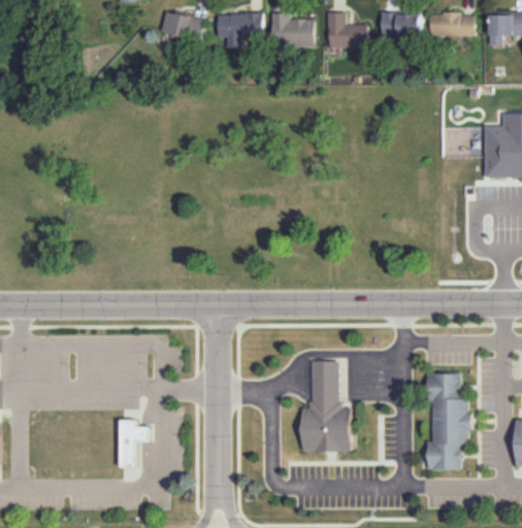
[(198,39),(203,20),(160,7),(156,33),(198,39)]
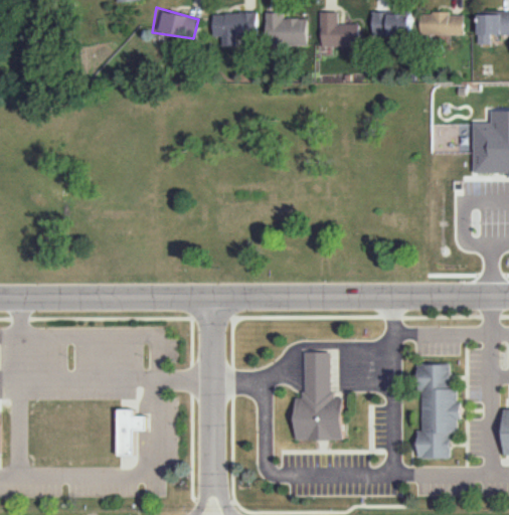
[(251,37),(252,8),(208,12),(207,37),(218,36),(217,54),(251,37)]
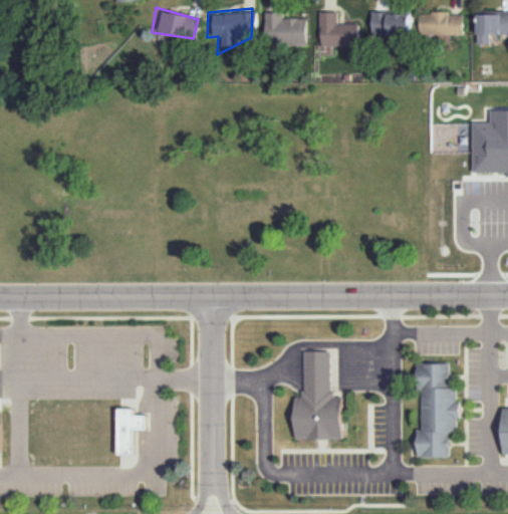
[(353,51),(354,21),(334,22),(335,11),(312,10),(313,48),(353,51)]
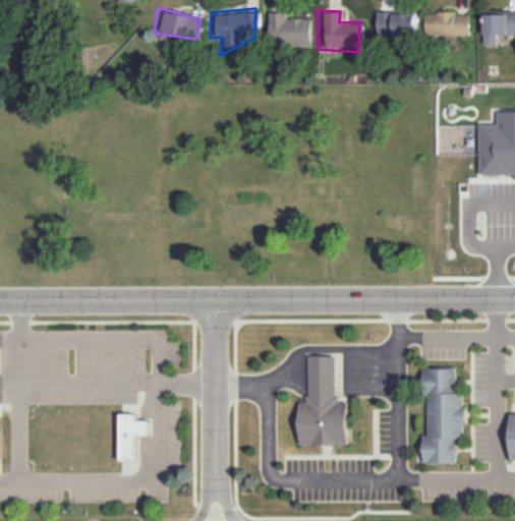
[(411,35),(412,10),(372,10),(372,35),(411,35)]
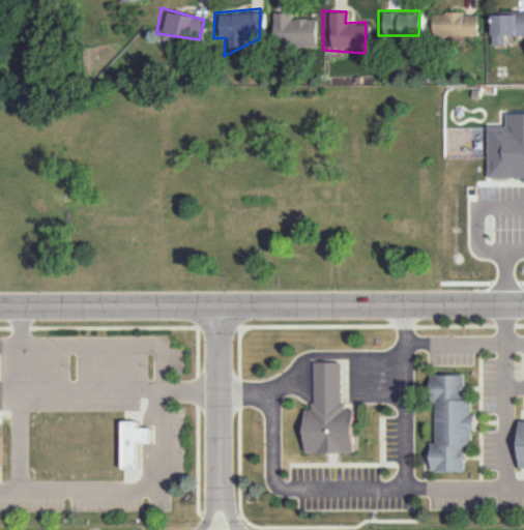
[(523,34),(523,10),(488,10),(488,43),(500,45),(501,34),(523,34)]
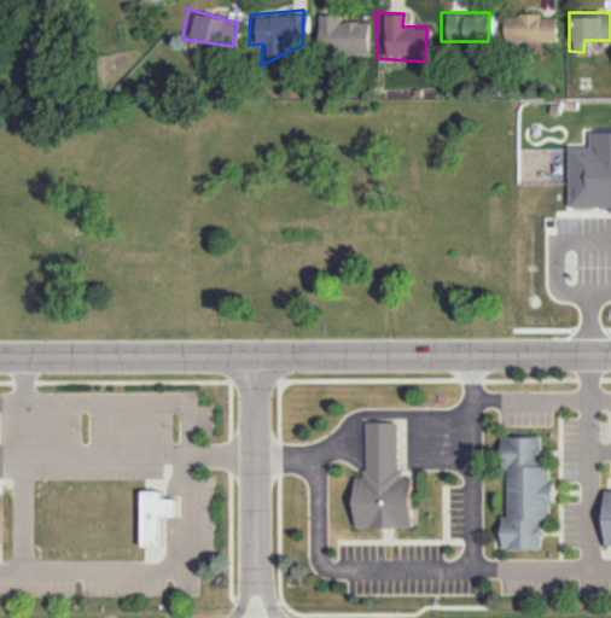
[(361,58),(367,19),(336,21),(336,15),(314,13),(315,53),(365,62),(361,58)]
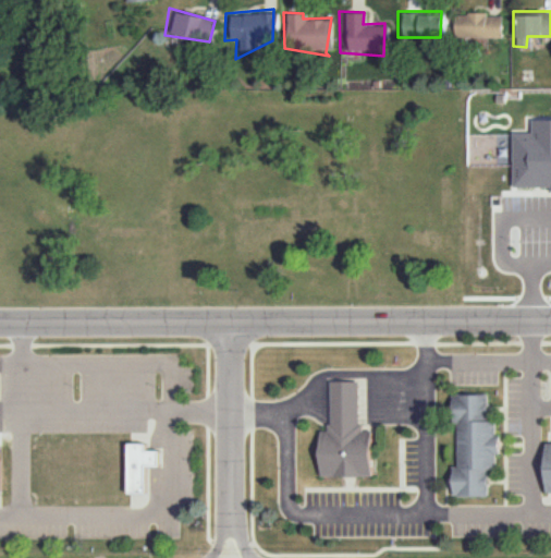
[(451,12),(499,14),(499,36),(480,38),(453,41),(451,12)]
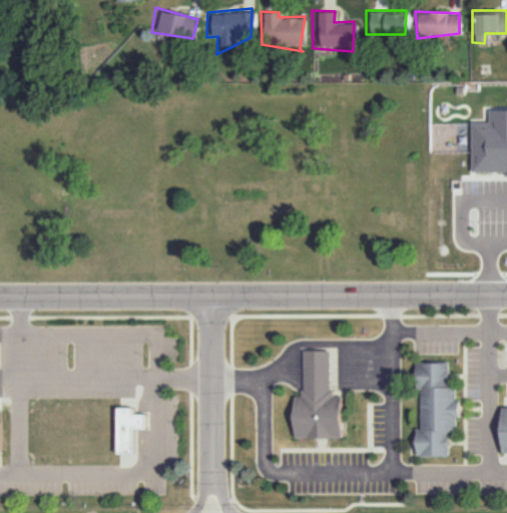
[(468,121),(468,171),(504,171),(504,178),(506,177),(506,109),(486,109),(486,121),(468,121)]
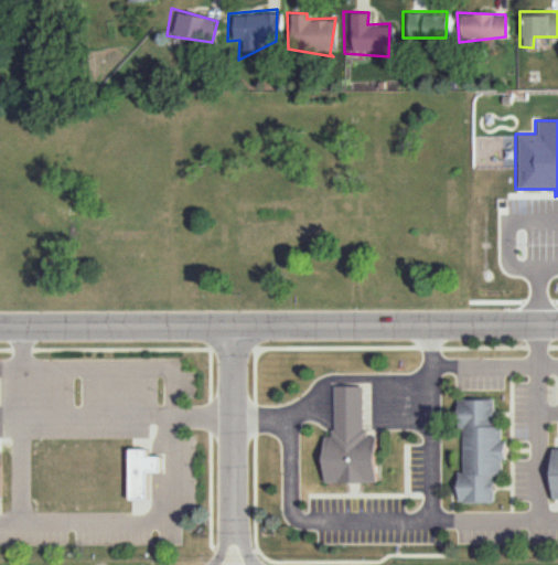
[(334,388),(334,408),(334,430),(331,430),(331,437),(322,437),(322,483),(375,483),(375,436),(366,436),(366,432),(362,432),(362,408),(361,388),(334,388)]
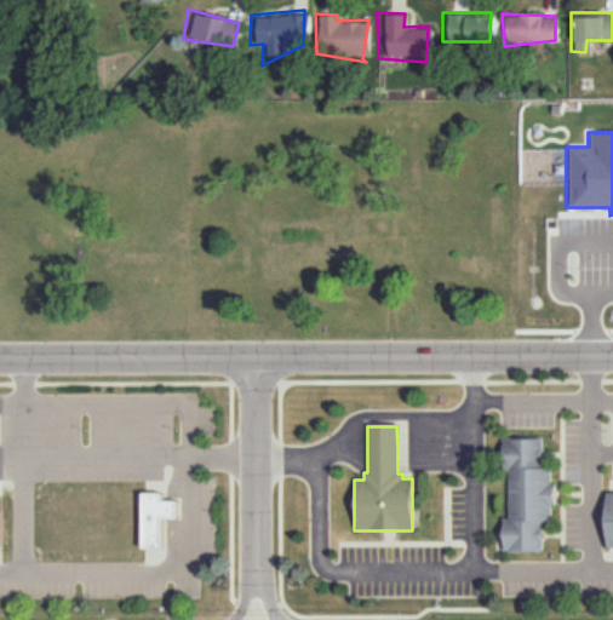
[(499,440),(500,474),(505,474),(506,518),(499,518),(499,551),(542,551),(540,523),(548,522),(548,505),(554,505),(554,487),(548,487),(548,469),(540,469),(540,440),(499,440)]
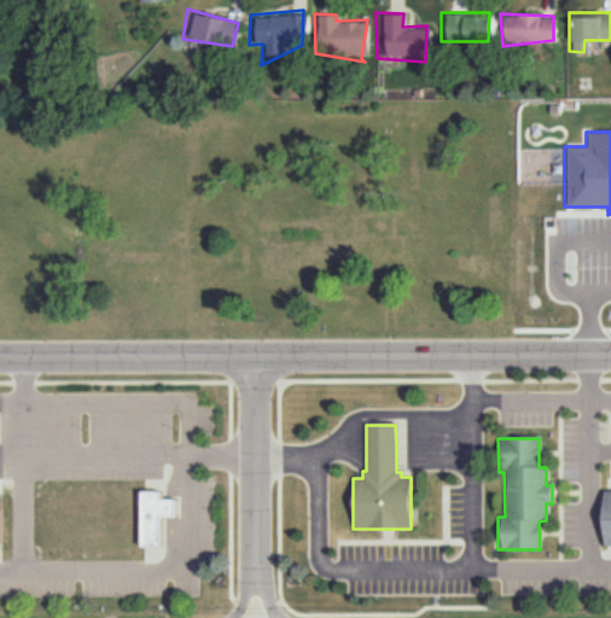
[(610,489),(600,489),(600,548),(610,548),(610,489)]
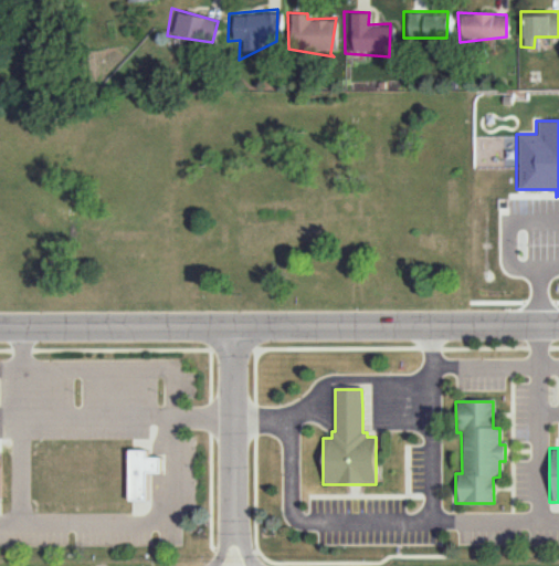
[(130,450),(148,450),(148,457),(165,457),(164,475),(150,475),(150,502),(129,501),(130,450)]
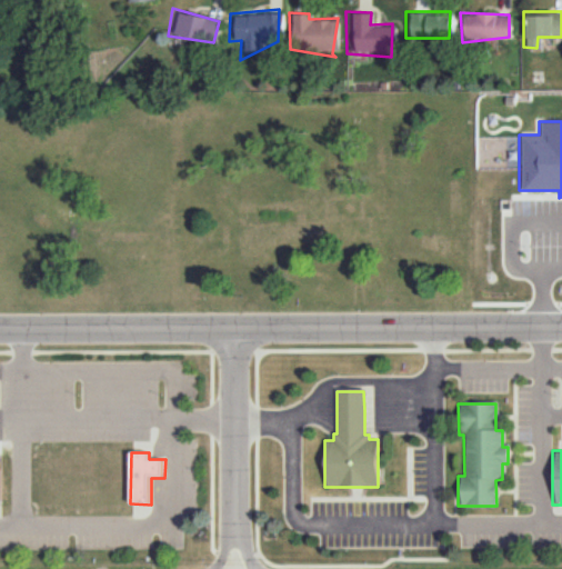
All buildings are outlined.
